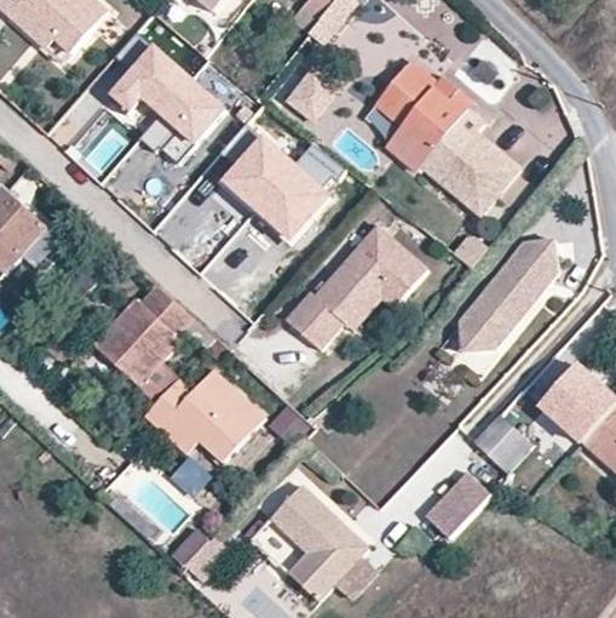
[(0,9),(12,19),(21,10),(56,41),(72,55),(95,29),(104,19),(82,0),(0,0),(0,9)]
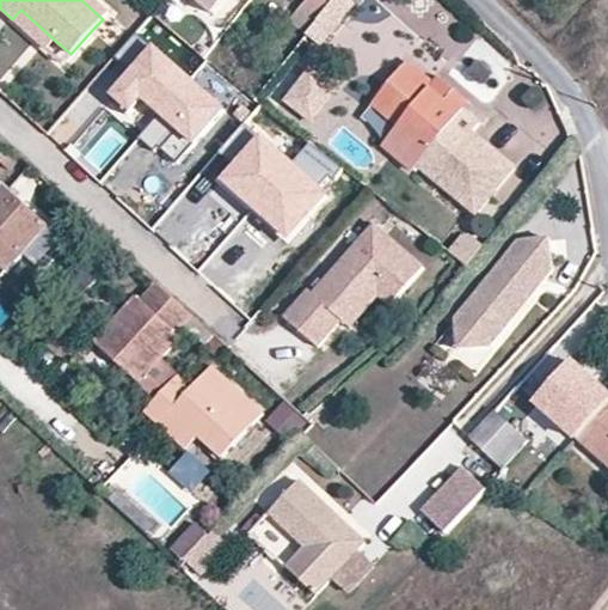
[(186,1),(185,0),(170,0),(180,10),(186,1)]
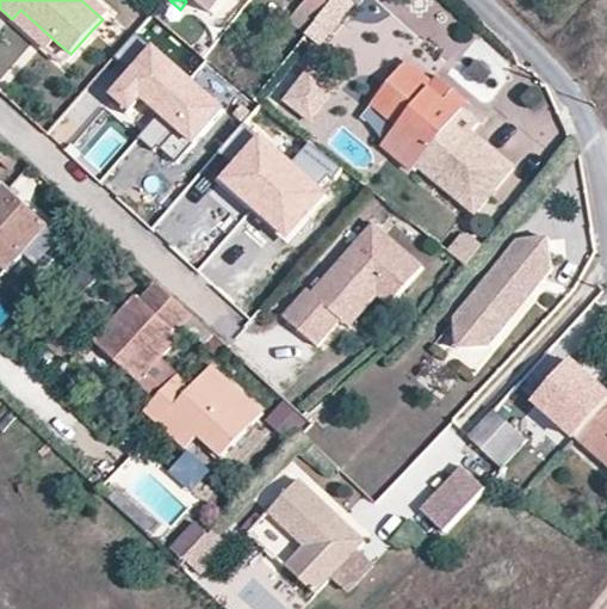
[(185,0),(186,1),(187,0),(194,0),(210,13),(221,0),(185,0)]
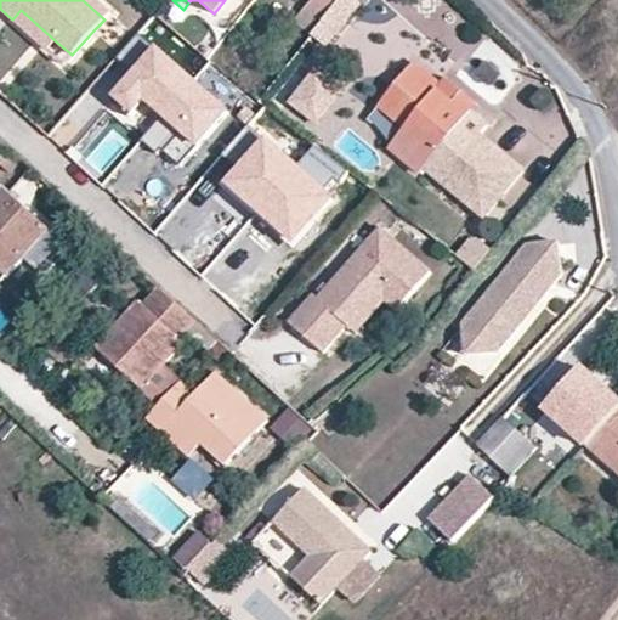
[(306,0),(292,17),(309,33),(321,17),(335,0),(306,0)]
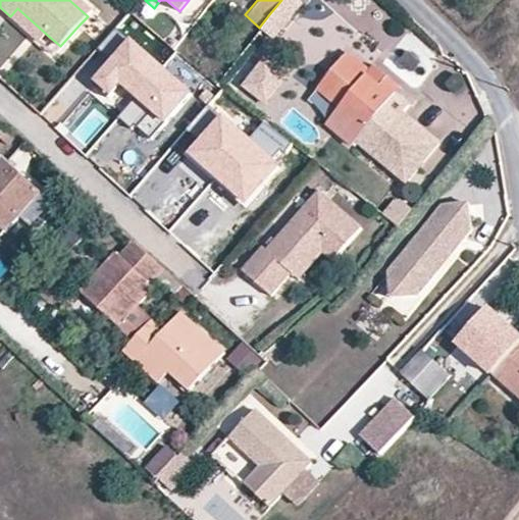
[(281,0),(269,14),(279,26),(296,6),(288,0),(281,0)]
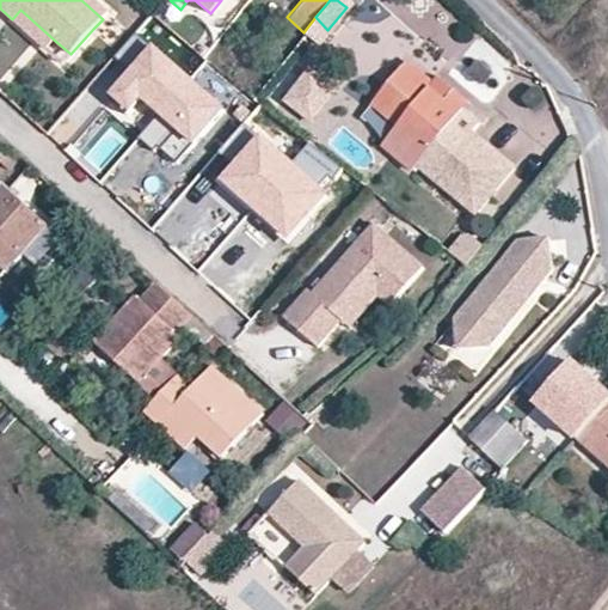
[(20,10),(12,19),(47,50),(55,41),(20,10)]
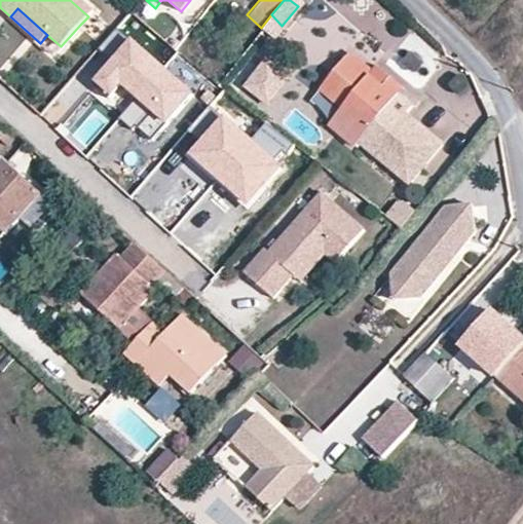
[(164,67),(119,27),(100,48),(115,62),(95,84),(99,88),(109,98),(122,82),(138,96),(164,67)]
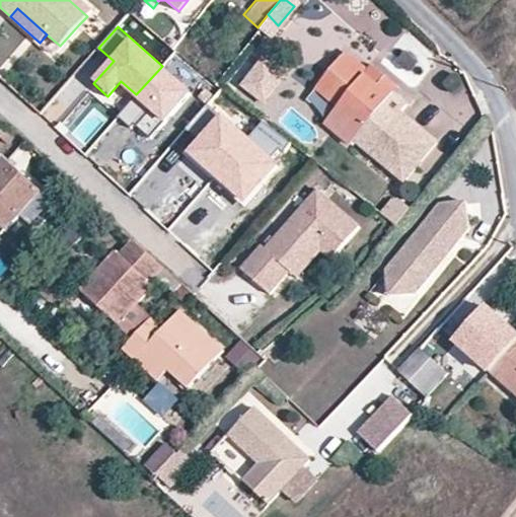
[(344,50),(313,86),(336,104),(322,121),(349,142),(353,139),(366,150),(398,109),(406,101),(392,90),(380,80),(376,84),(360,71),(364,67),(344,50)]
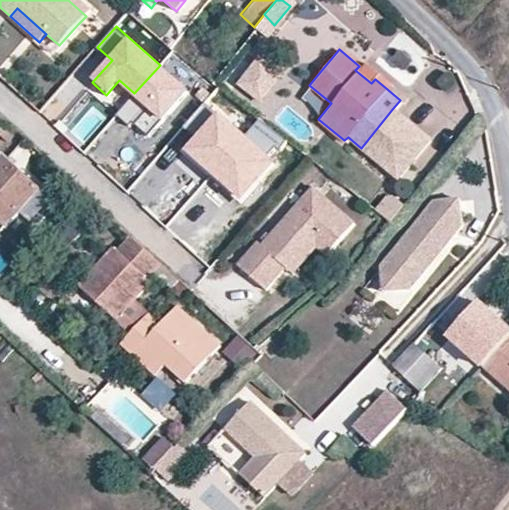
[(359,66),(355,70),(371,83),(375,79),(387,89),(392,83),(365,61),(359,66)]
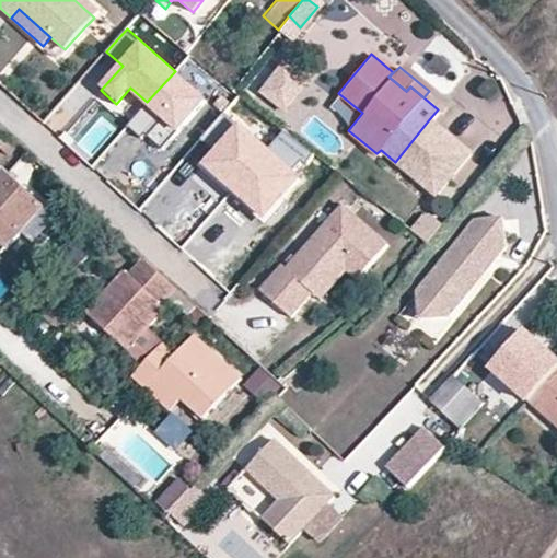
[(207,99),(175,71),(147,102),(127,125),(136,134),(141,138),(144,134),(162,149),(207,99)]
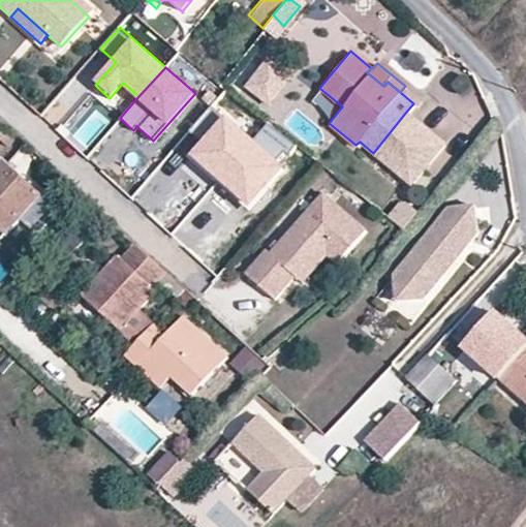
[(214,179),(250,138),(220,112),(184,152),(198,164),(214,179)]
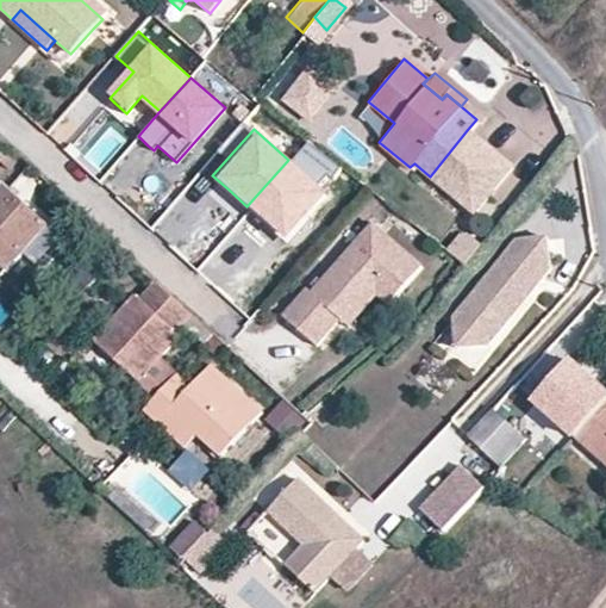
[(513,165),(468,129),(430,177),(474,212),(513,165)]
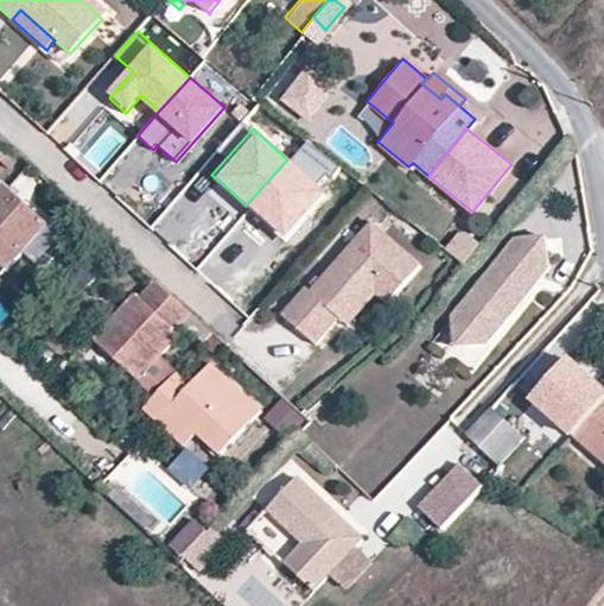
[(304,140),(287,159),(312,181),(322,170),(328,175),(335,164),(304,140)]
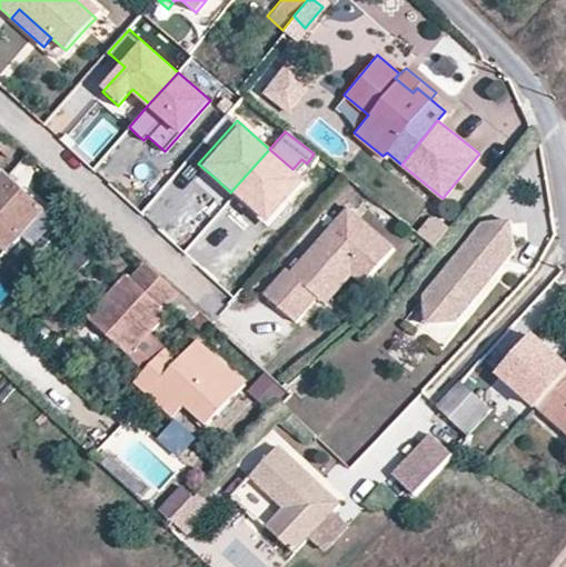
[(269,149),(230,192),(246,206),(260,219),(299,176),(293,169),(269,149)]
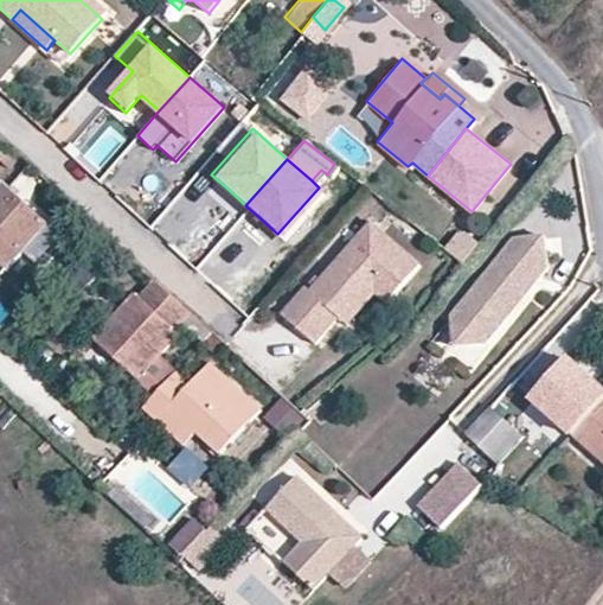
[(0,271),(20,249),(45,222),(4,184),(0,188),(0,271)]
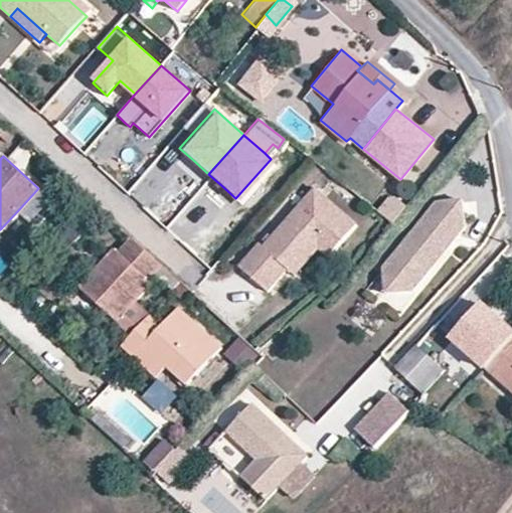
[(51,200),(38,188),(17,211),(29,223),(51,200)]
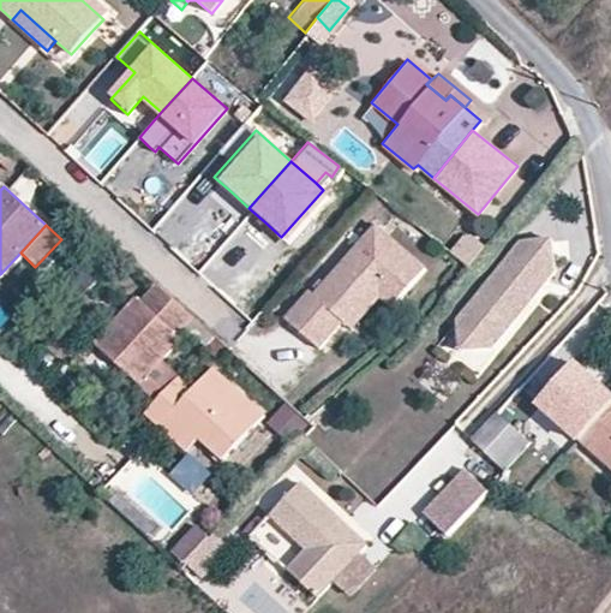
[(390,310),(426,272),(377,227),(313,296),(309,291),(283,320),(298,333),(316,350),(341,323),(370,291),(378,299),(390,310)]
